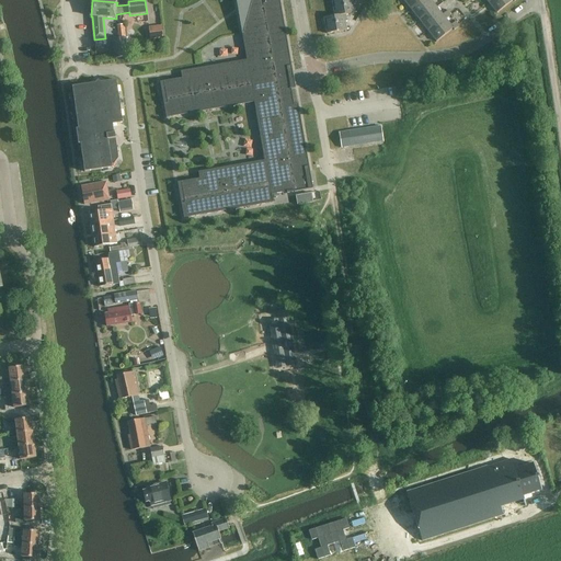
[(168,100),(164,101),(167,117),(254,102),(265,160),(199,172),(201,179),(181,182),(184,199),(181,201),(184,217),(272,202),(271,194),(295,190),(295,191),(308,189),(305,172),(309,171),(297,105),(294,105),(290,89),(287,71),(292,70),(278,0),(244,0),(247,10),(239,12),(248,60),(182,72),(183,79),(165,82),(168,100)]
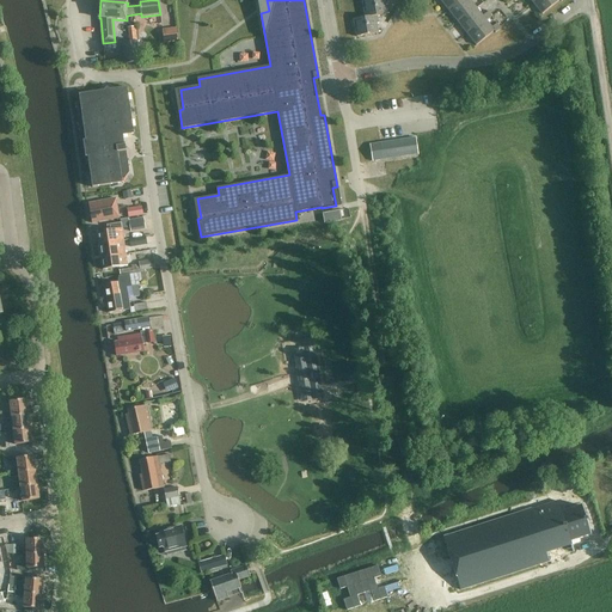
[(386,0),(369,0),(362,1),(366,18),(378,16),(390,14),(386,0)]
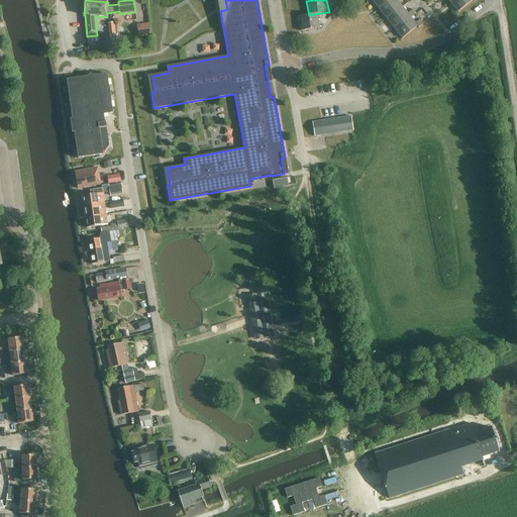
[(372,0),(379,9),(390,0),(372,0)]
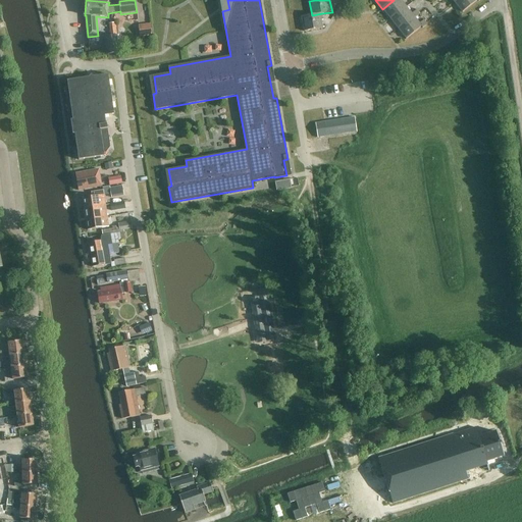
[(394,0),(382,9),(390,19),(406,7),(401,0),(394,0)]
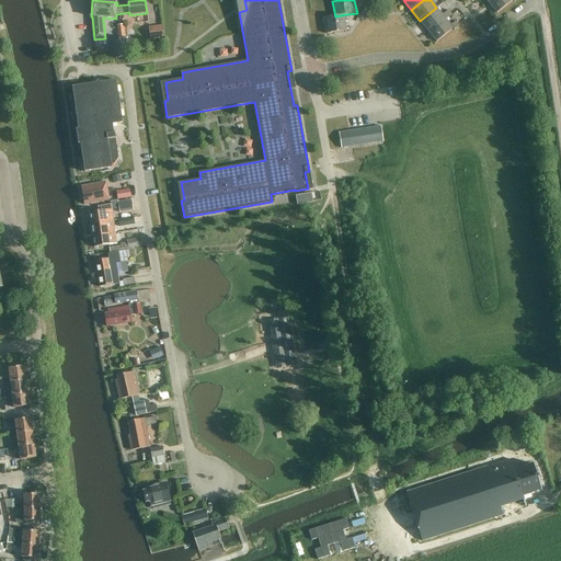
[(491,0),(489,2),(496,13),(514,0),(514,1),(516,0),(491,0)]
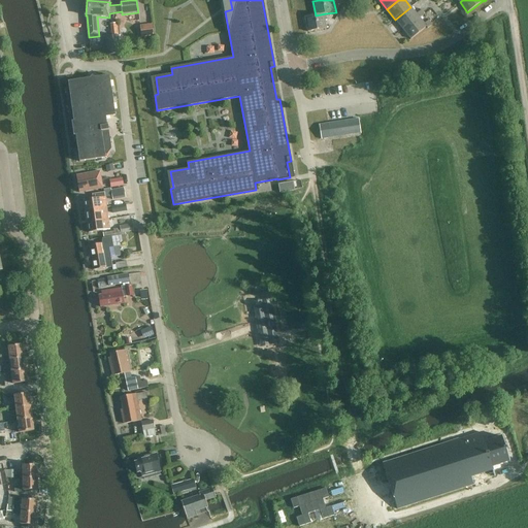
[(410,7),(395,20),(403,29),(419,17),(420,19),(424,14),(421,10),(417,14),(410,7)]
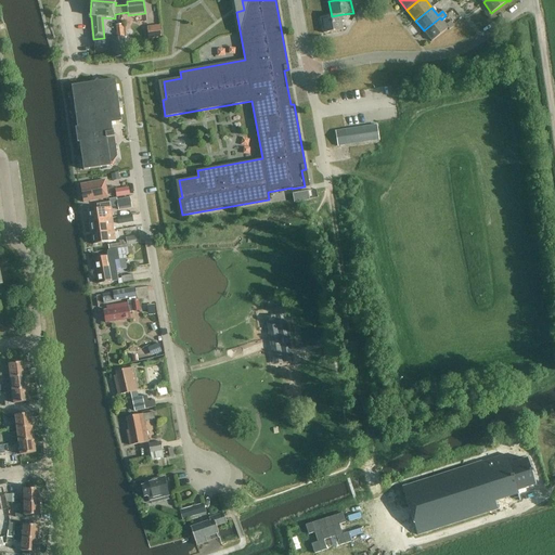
[(332,16),(321,17),(323,34),(345,29),(343,14),(332,16)]
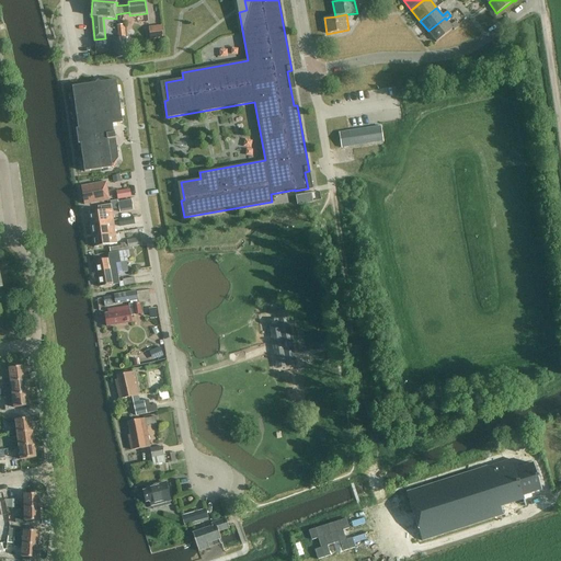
[(445,18),(428,31),(437,42),(454,29),(454,30),(459,26),(456,22),(450,25),(446,20),(445,18)]
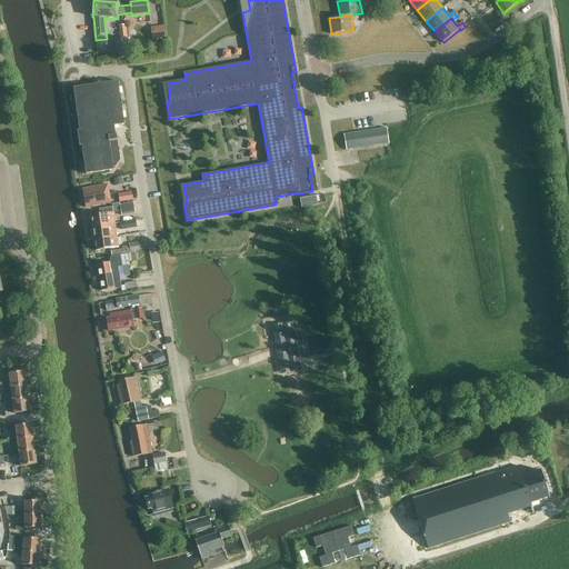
[(165,26),(150,27),(152,40),(166,39),(165,26)]
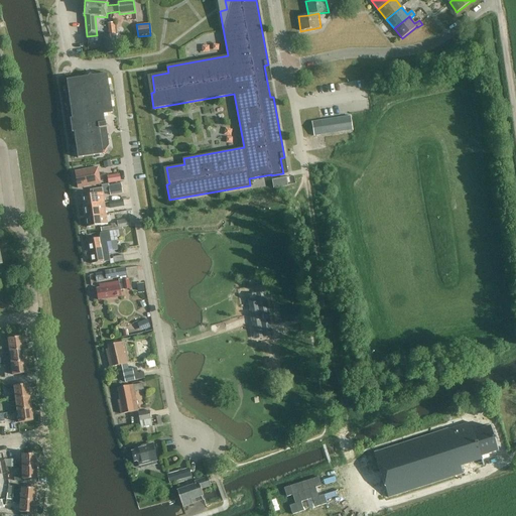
[(117,46),(116,39),(115,34),(109,35),(102,36),(105,53),(118,52),(117,46)]
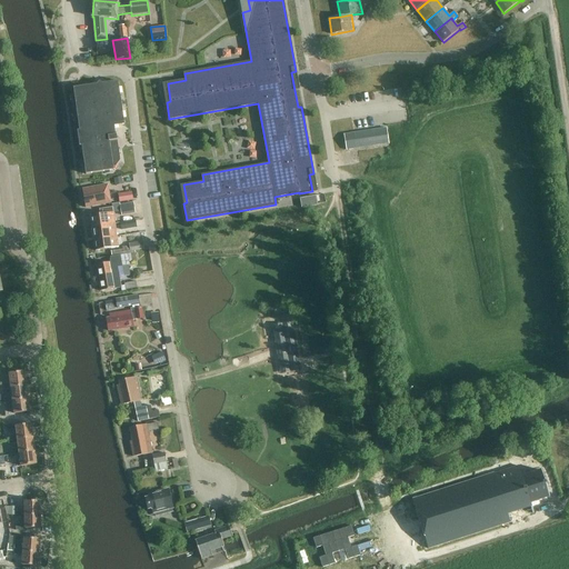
[(113,167),(116,167),(120,160),(117,135),(116,136),(115,127),(122,126),(125,122),(119,83),(116,81),(73,88),(86,175),(113,170),(113,167)]
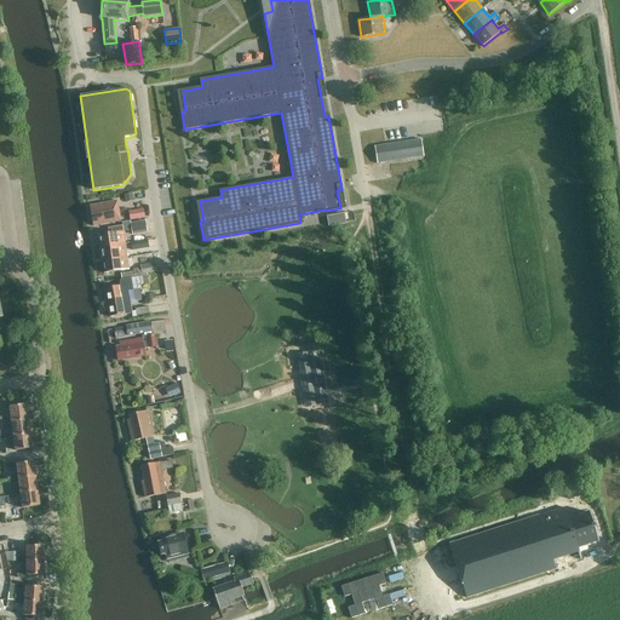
[(420,139),(374,147),(378,164),(424,156),(420,139)]
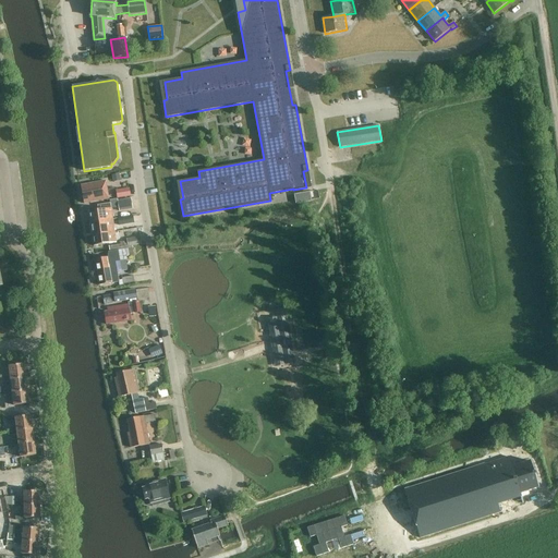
[(81,185),(84,203),(84,204),(109,199),(106,181),(81,185)]
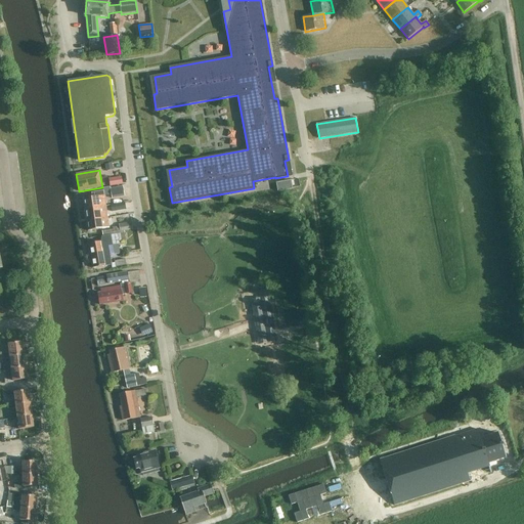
[(110,185),(122,184),(122,177),(110,179),(110,185)]
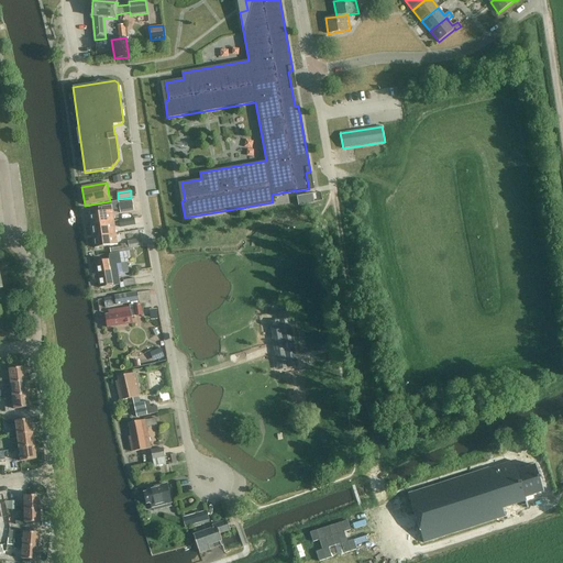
[(312,194),(297,197),(298,206),(315,203),(312,194)]
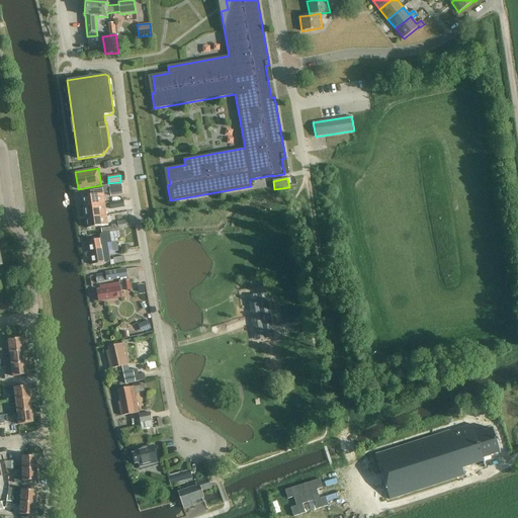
[(122,194),(121,185),(110,187),(110,191),(111,195),(122,194)]
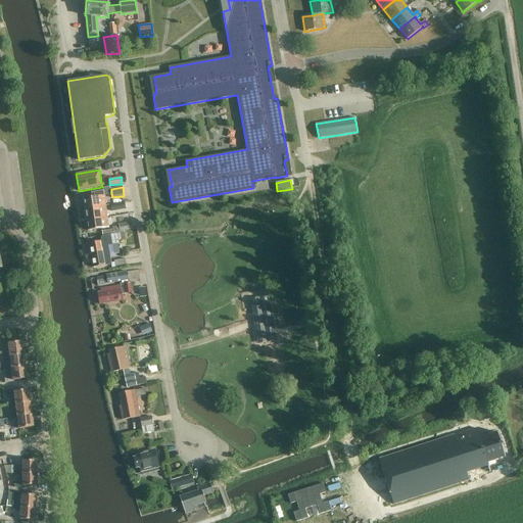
[(85,208),(105,205),(103,194),(103,191),(91,193),(92,197),(84,198),(85,208)]
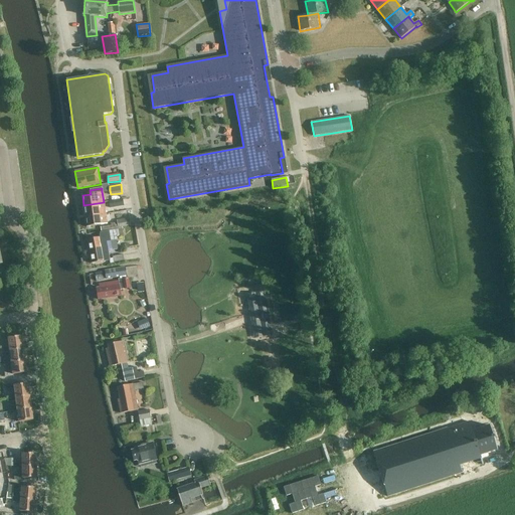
[(110,208),(123,205),(122,200),(109,202),(110,208)]
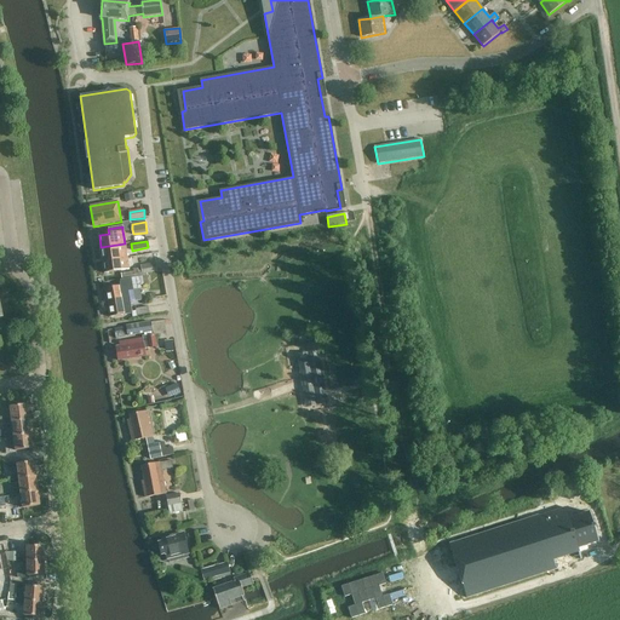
[(103,262),(127,258),(125,244),(101,247),(103,262)]
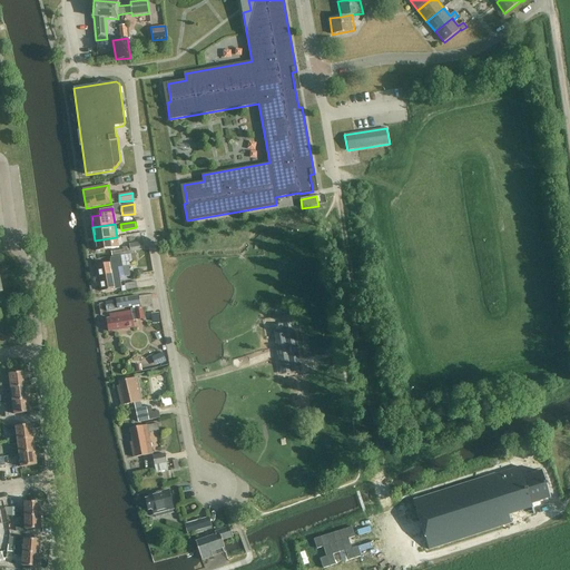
[(97,252),(118,248),(117,237),(95,241),(97,252)]
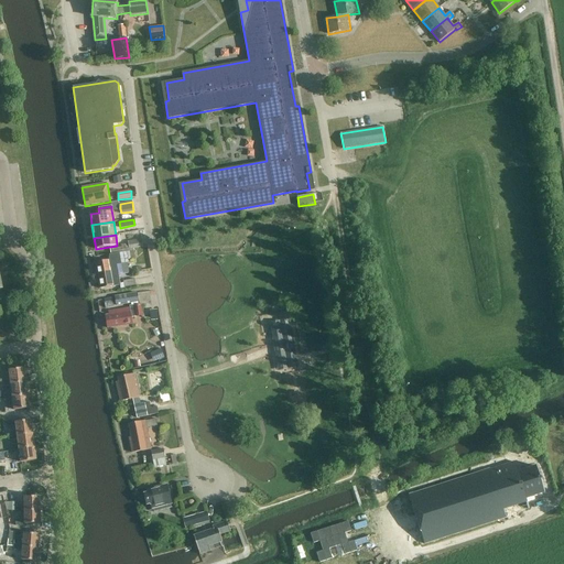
[(142,239),(128,241),(128,243),(129,249),(143,247),(142,239)]
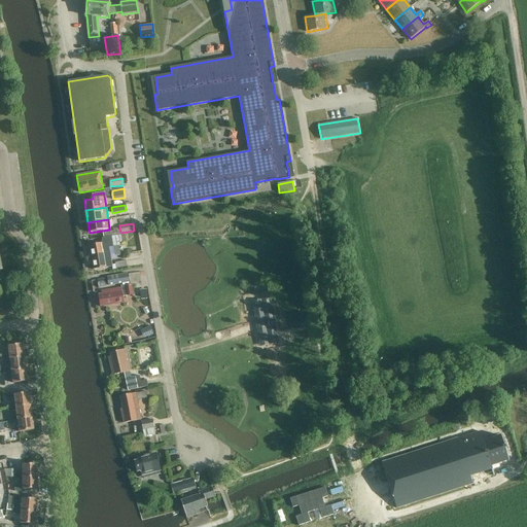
[(103,243),(89,245),(93,271),(112,267),(112,270),(116,269),(115,264),(112,265),(111,256),(109,247),(114,246),(119,245),(123,244),(123,243),(120,233),(119,227),(113,229),(113,231),(103,233),(104,238),(102,238),(103,243)]
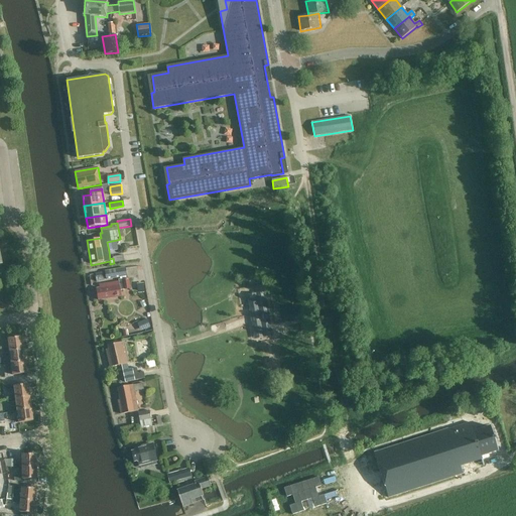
[(126,268),(105,271),(107,279),(127,276),(126,268)]
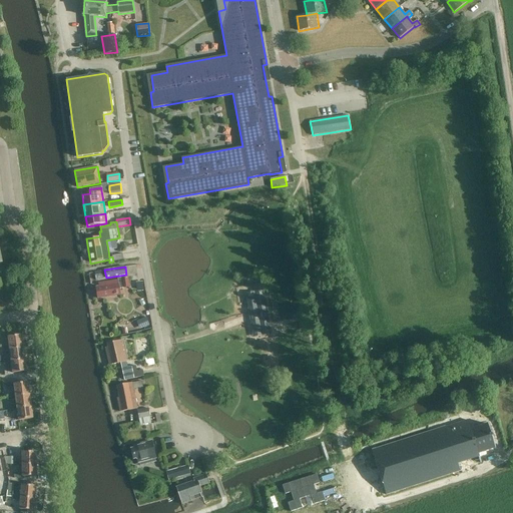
[(102,272),(94,273),(95,280),(103,279),(102,272)]
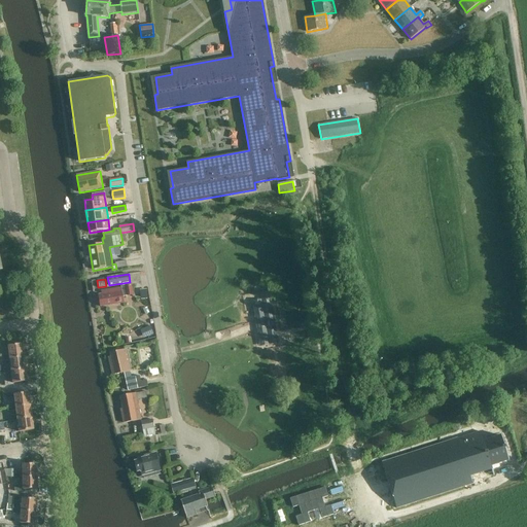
[(124,296),(133,295),(131,284),(121,286),(121,288),(101,291),(102,294),(99,294),(101,307),(124,303),(124,296)]
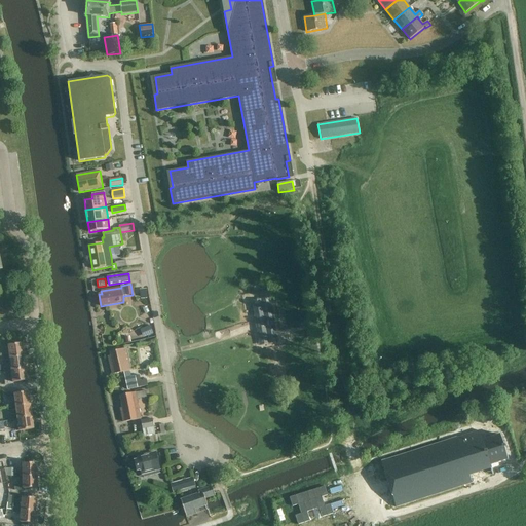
[(262,303),(253,305),(259,339),(267,338),(268,340),(276,339),(276,335),(274,325),(271,304),(262,305),(262,303)]
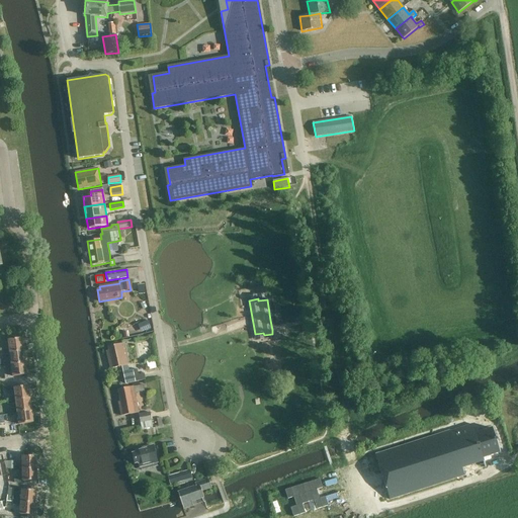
[(141,332),(151,329),(148,321),(138,325),(141,332)]
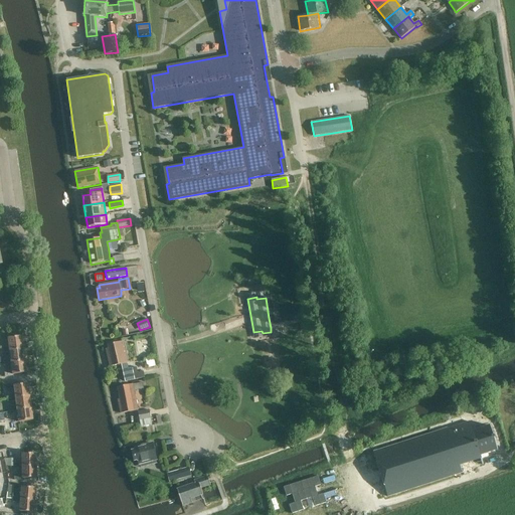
[(13,376),(13,374),(27,373),(22,336),(8,338),(10,347),(1,348),(2,353),(10,352),(11,359),(2,360),(2,362),(3,365),(12,364),(13,371),(4,372),(5,377),(13,376)]
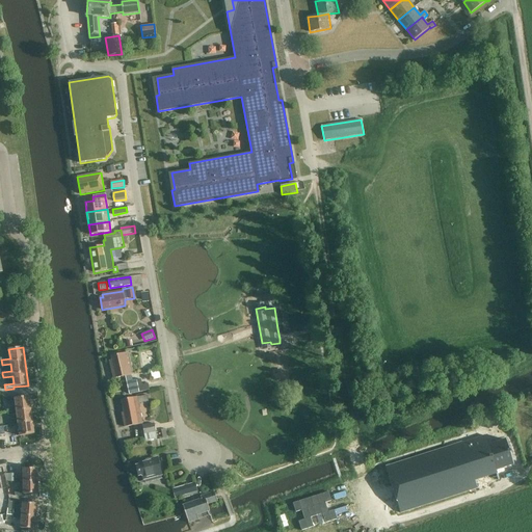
[(129,395),(150,390),(149,383),(142,384),(141,379),(133,381),(131,375),(132,375),(127,352),(111,356),(112,361),(109,361),(113,378),(125,376),(129,395)]
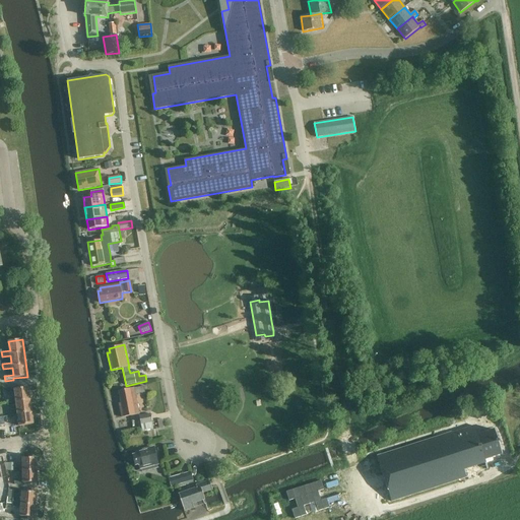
[(151,362),(152,370),(160,369),(159,361),(151,362)]
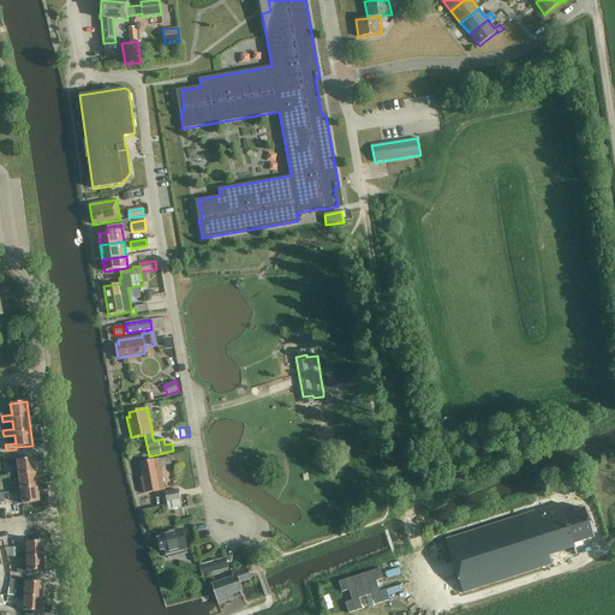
[(17,459),(7,460),(9,466),(18,465),(19,473),(19,475),(36,473),(35,458),(18,460),(17,459)]
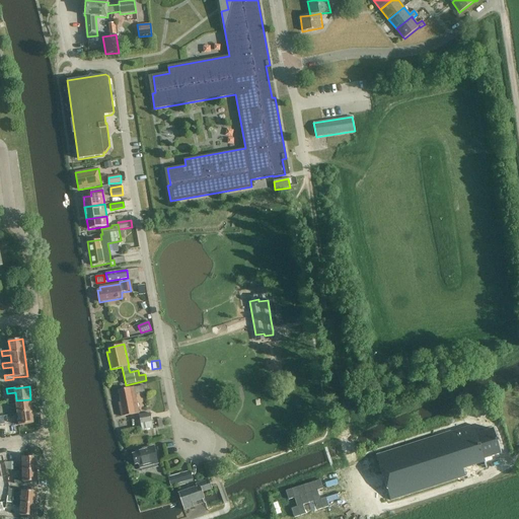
[(122,417),(139,414),(134,387),(119,390),(121,402),(119,403),(122,417)]
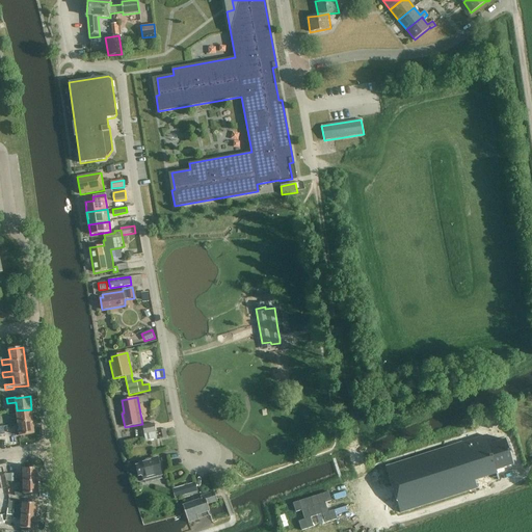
[(17,409),(7,410),(8,416),(17,415),(18,422),(18,423),(33,421),(31,409),(17,410),(17,409)]
